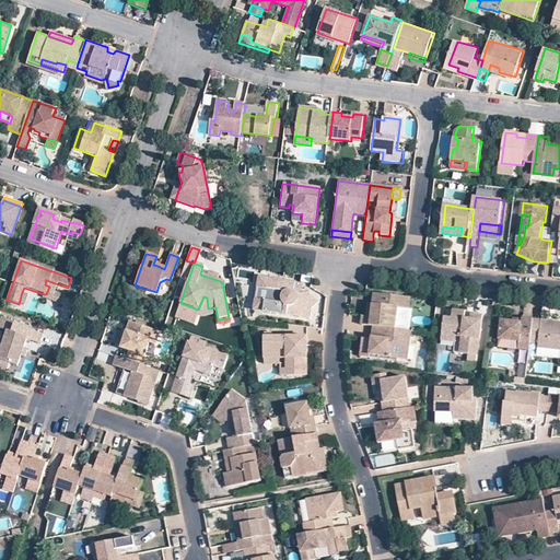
[(295,292),(295,291),(296,282),(259,276),(253,311),(310,321),(312,310),(316,303),(310,293),(301,294),(299,299),(299,296),(299,295),(298,293),(296,292),(295,292)]
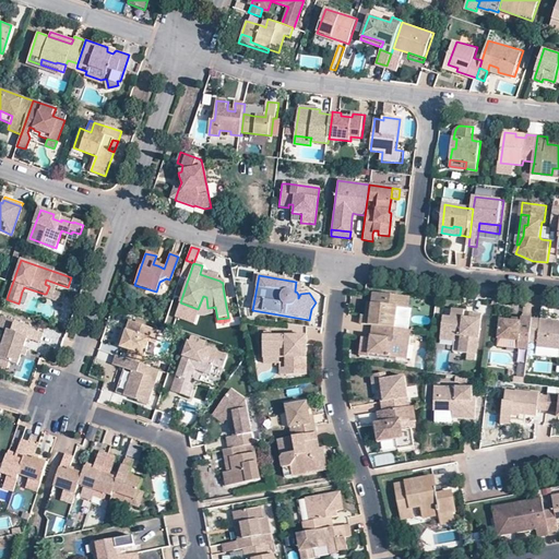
[(46,294),(44,294),(43,297),(62,304),(64,296),(55,293),(58,284),(46,280),(45,284),(49,286),(46,294)]
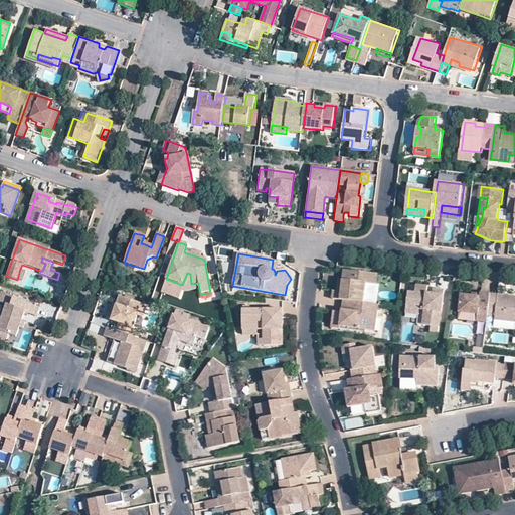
[(333,291),(332,300),(342,301),(349,302),(362,303),(364,283),(374,284),(375,275),(342,271),(341,280),(339,292),(335,291),(333,291)]
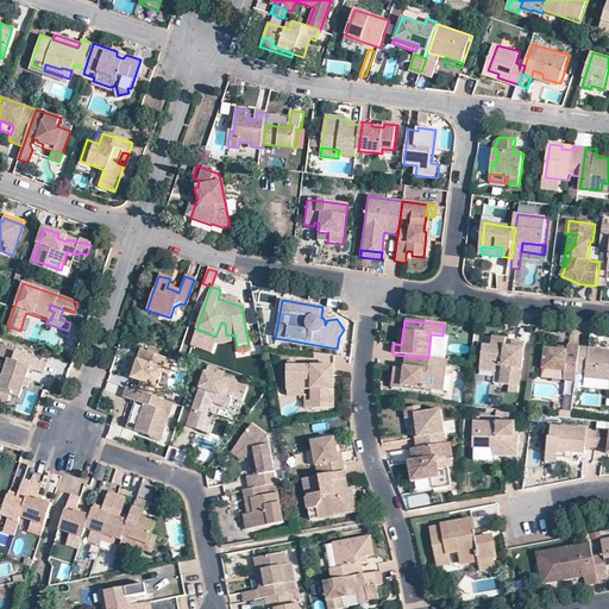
[(446,337),(443,336),(431,334),(428,358),(444,360),(446,337)]
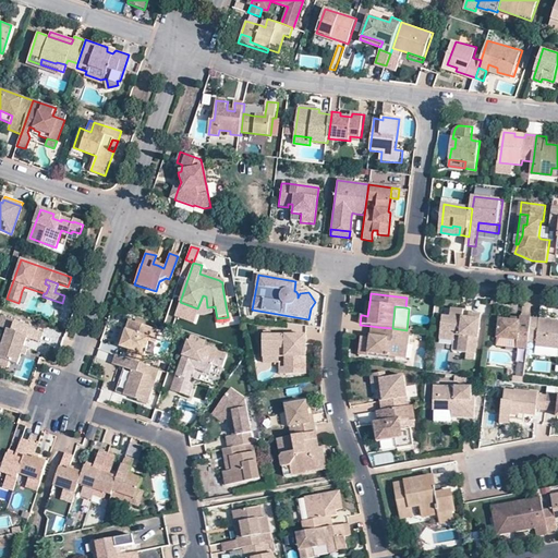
[(481,314),(468,313),(468,318),(468,322),(461,320),(462,318),(462,311),(450,308),(449,317),(440,316),(439,334),(453,335),(459,336),(457,353),(464,354),(474,355),(476,338),(477,338),(481,314)]
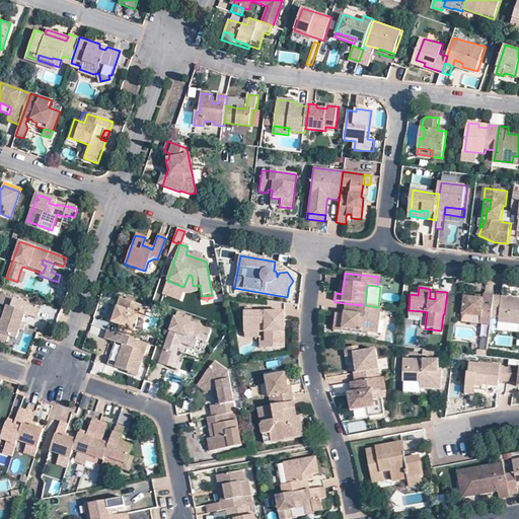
[(0,332),(9,337),(16,340),(19,329),(22,322),(25,313),(23,312),(26,303),(1,294),(0,297),(0,305),(7,308),(2,323),(0,328),(0,332)]
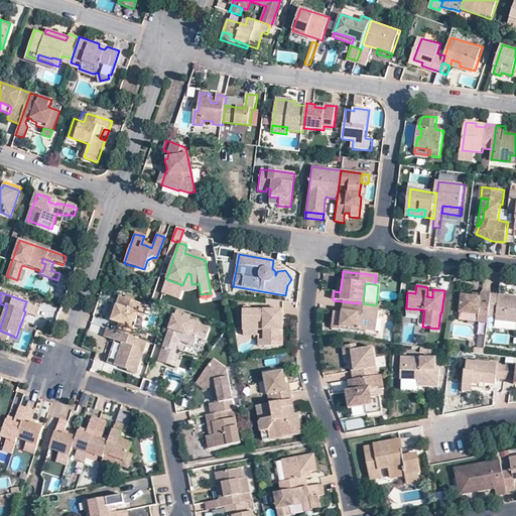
[(490,295),(490,294),(481,293),(480,294),(480,297),(471,296),(461,295),(459,312),(478,314),(478,321),(487,323),(488,312),(490,295)]
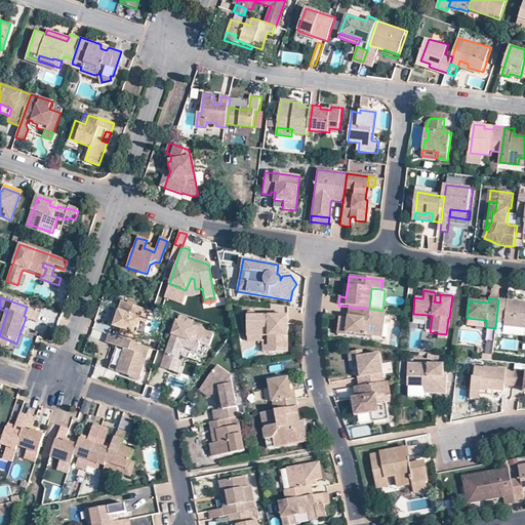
[(117,337),(135,345),(139,334),(135,333),(139,322),(134,320),(138,308),(117,300),(113,309),(111,315),(108,314),(105,322),(120,328),(117,337)]
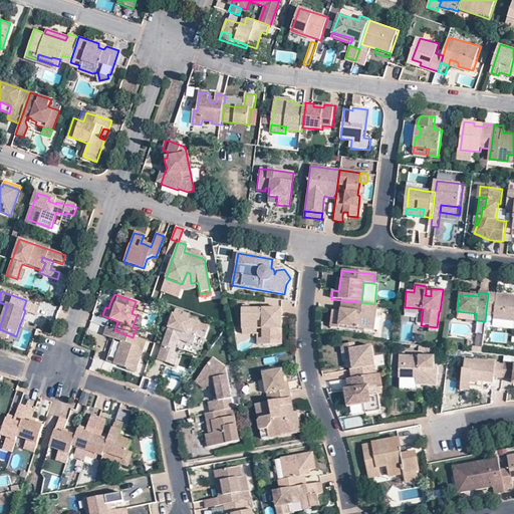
[(513,297),(488,294),(486,311),(494,312),(493,319),(513,321),(513,297)]
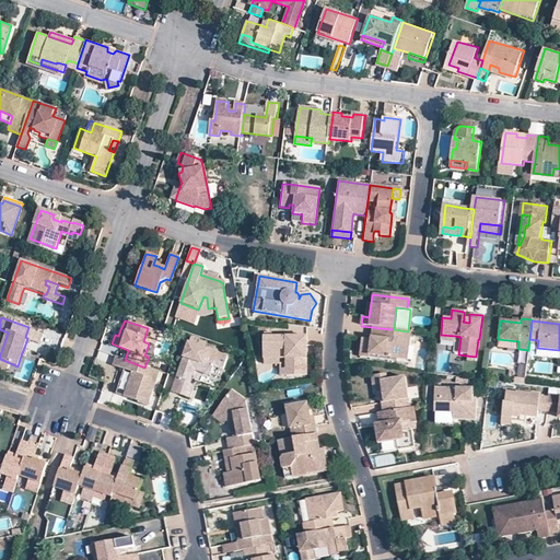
[(380,328),(372,327),(370,340),(370,345),(377,347),(380,328)]
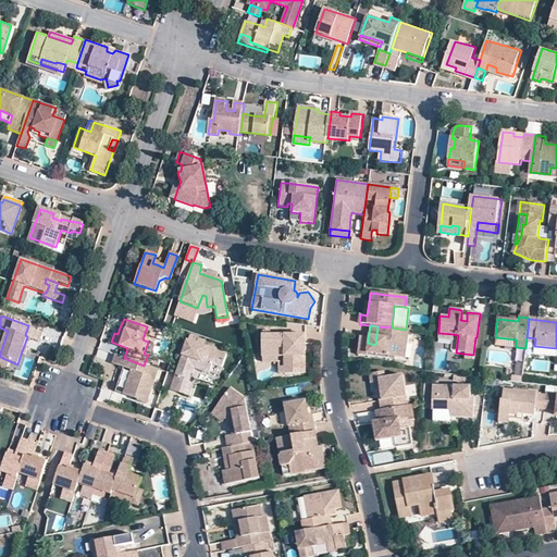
[(143,339),(148,342),(152,327),(147,326),(143,339)]
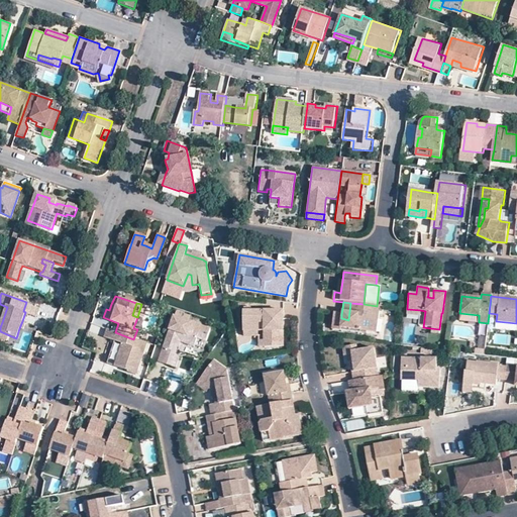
[(374,320),(379,321),(380,306),(377,306),(364,304),(350,303),(348,320),(341,318),(341,314),(333,313),(331,329),(360,333),(360,330),(368,331),(373,332),(374,320)]
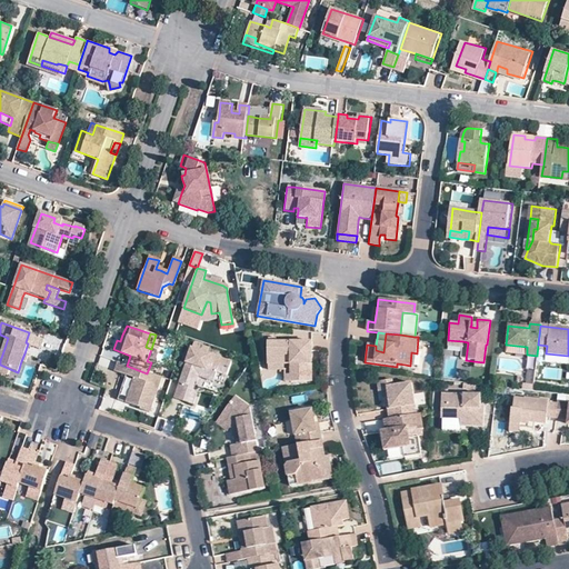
[(289,376),(289,382),(310,382),(310,356),(306,356),(306,352),(310,352),(310,342),(267,342),(267,365),(283,365),(289,365),(289,376)]
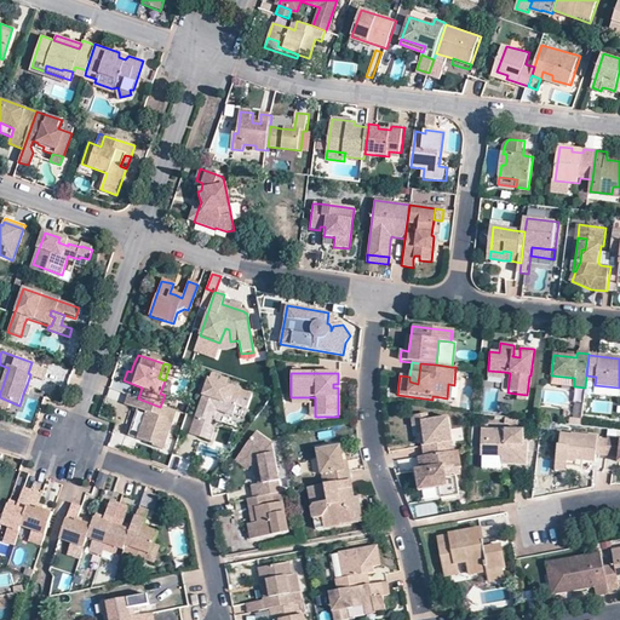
[(207,382),(224,386),(225,380),(210,374),(207,382)]
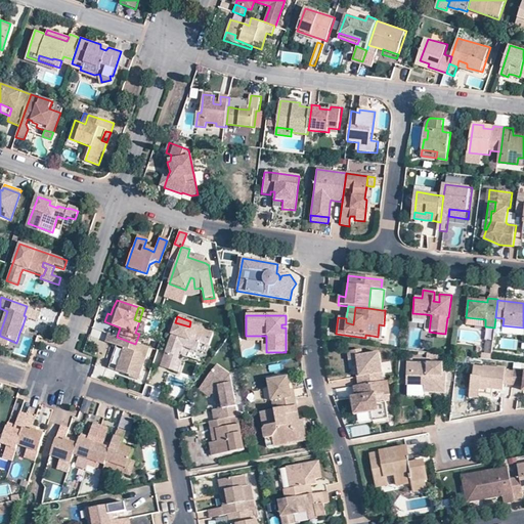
[(485,319),(466,317),(465,324),(485,326),(485,319)]
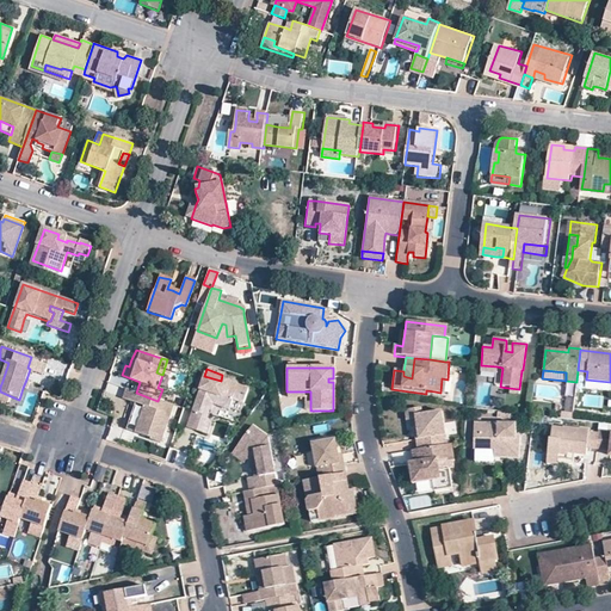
[(186,429),(205,436),(211,419),(207,417),(211,403),(213,400),(218,402),(217,406),(228,409),(232,400),(241,403),(246,389),(221,381),(204,376),(186,429)]
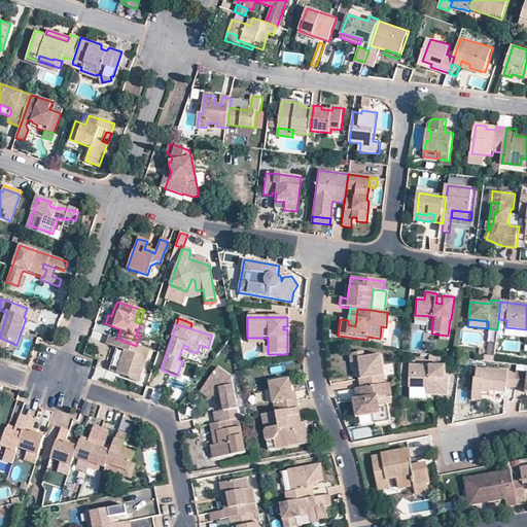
[(0,338),(0,334),(2,328),(0,327),(0,346),(7,349),(9,342),(0,338)]
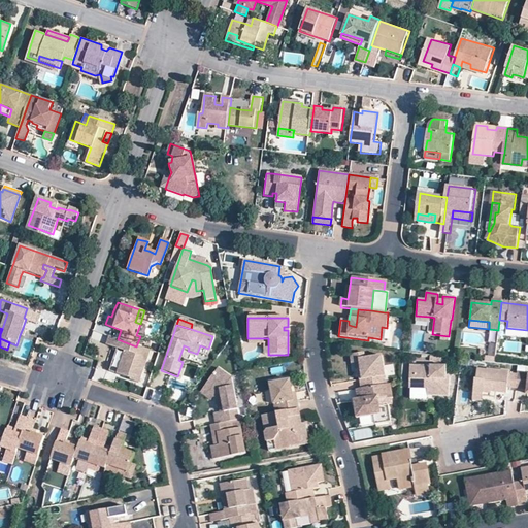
[(138,384),(149,351),(136,347),(118,339),(108,336),(105,344),(124,351),(117,374),(130,378),(129,381),(138,384)]
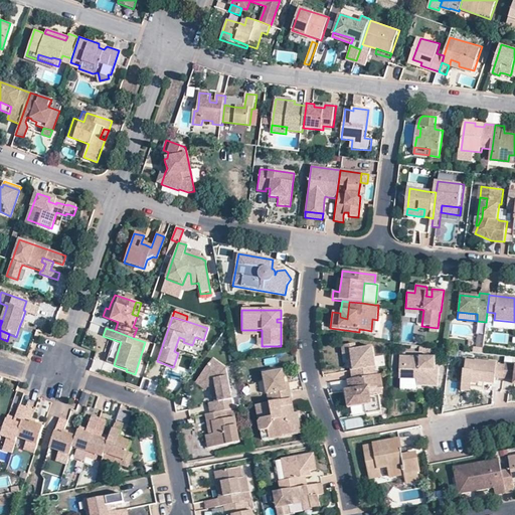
[(376,375),(372,347),(349,350),(351,361),(354,365),(355,370),(352,370),(350,370),(351,379),(376,375)]
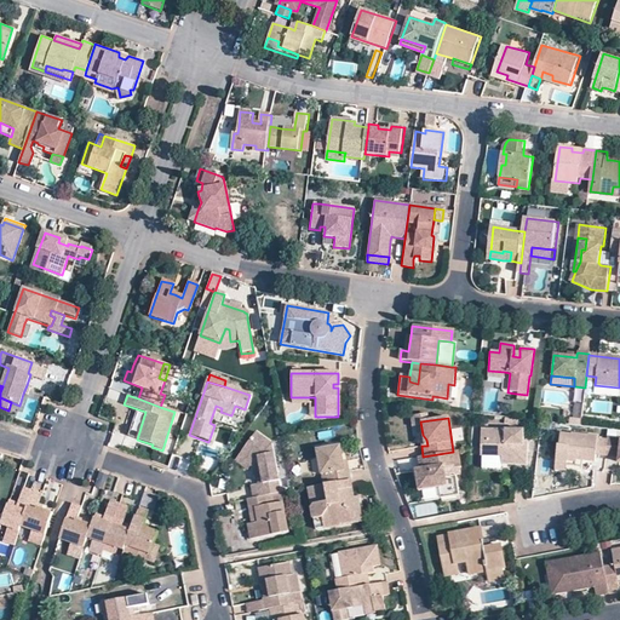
[(524,431),(481,430),(481,458),(503,458),(515,458),(515,466),(527,466),(527,451),(523,447),(523,442),(524,431)]
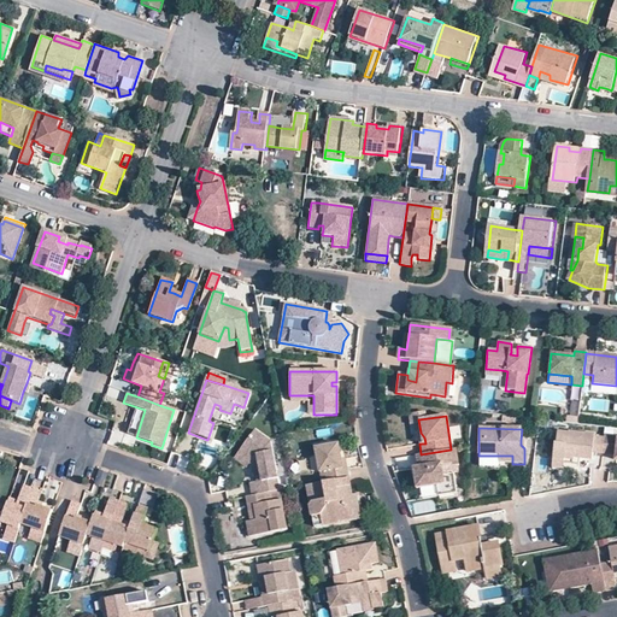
[(269,493),(278,492),(269,442),(253,430),(235,456),(247,464),(251,460),(258,465),(259,469),(257,469),(260,482),(257,483),(250,485),(251,497),(269,493)]
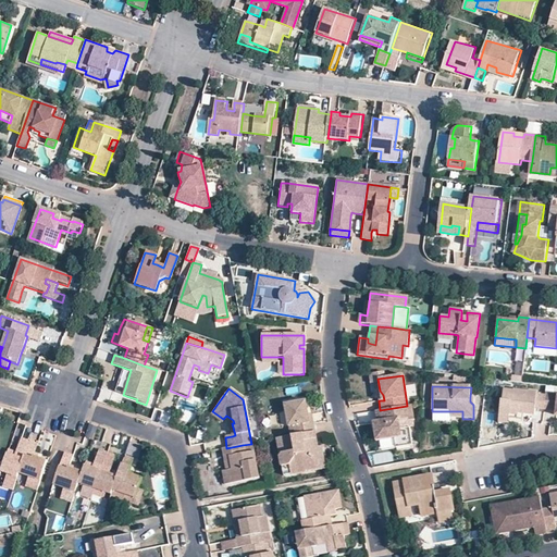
[(534,410),(543,411),(545,396),(536,395),(536,394),(514,391),(514,393),(504,391),(503,400),(499,400),(497,418),(508,419),(508,415),(516,416),(517,413),(518,407),(521,408),(520,415),(533,416),(534,410)]
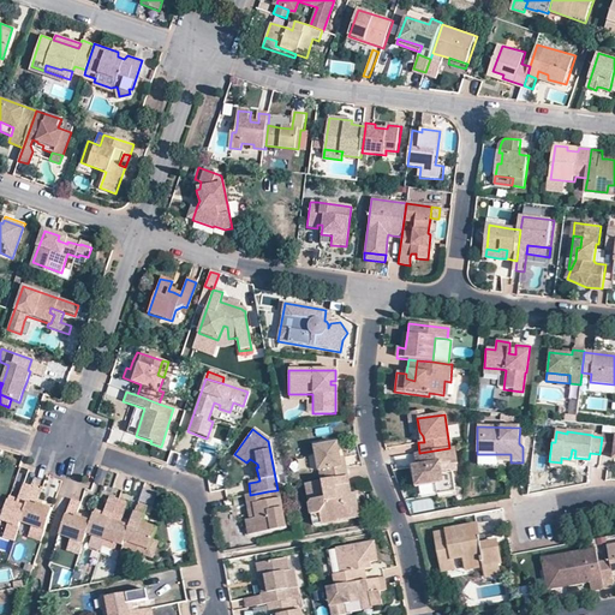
[(174,447),(189,452),(192,437),(178,434),(174,447)]
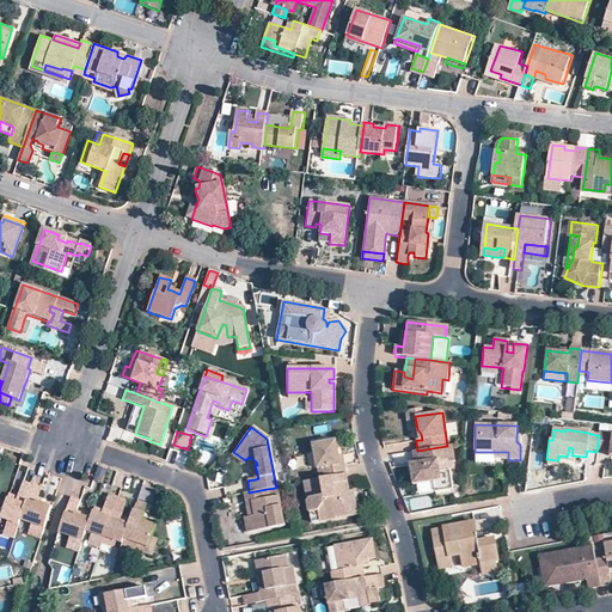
[(597,452),(610,453),(610,458),(611,458),(611,434),(599,434),(599,435),(597,452)]
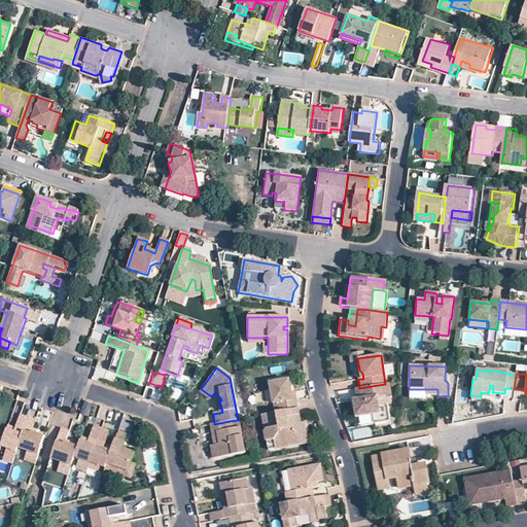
[(291,392),(288,380),(269,383),(274,413),(295,409),(294,399),(292,399),(291,392)]
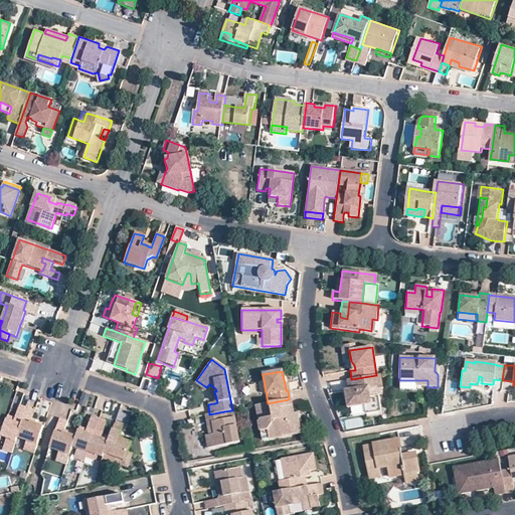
[(382,388),(380,375),(376,375),(351,379),(346,380),(348,390),(344,391),(347,409),(363,406),(369,405),(370,409),(380,408),(377,394),(369,396),(368,390),(382,388)]
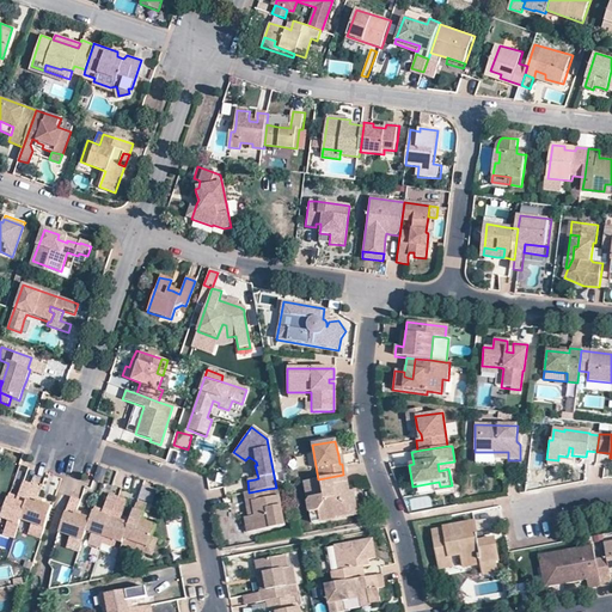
[(245,460),(233,452),(231,456),(243,465),(245,460)]
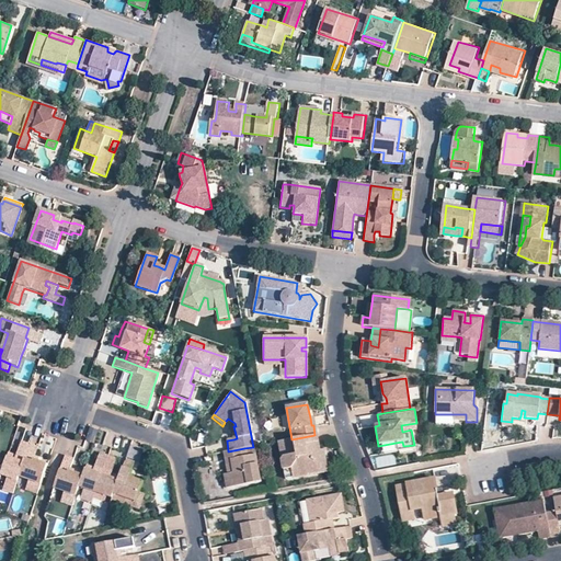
[(231,426),(233,439),(237,438),(233,426),(236,426),(235,423),(228,419),(225,422),(231,426)]
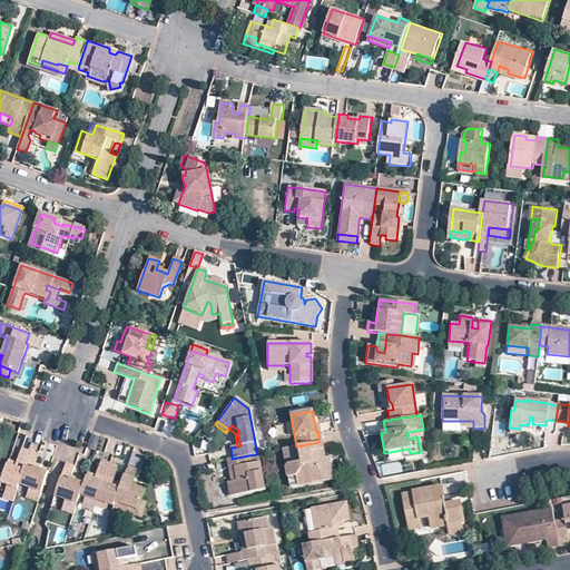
[(27,435),(22,445),(33,450),(38,440),(27,435)]
